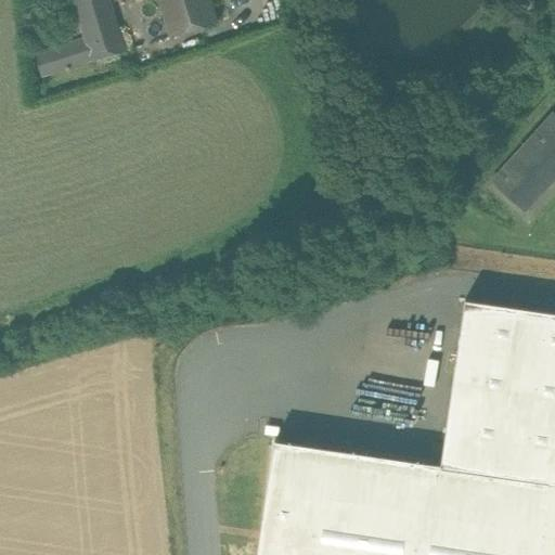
[(126,50),(110,0),(74,0),(85,37),(91,59),(92,61),(126,50)]
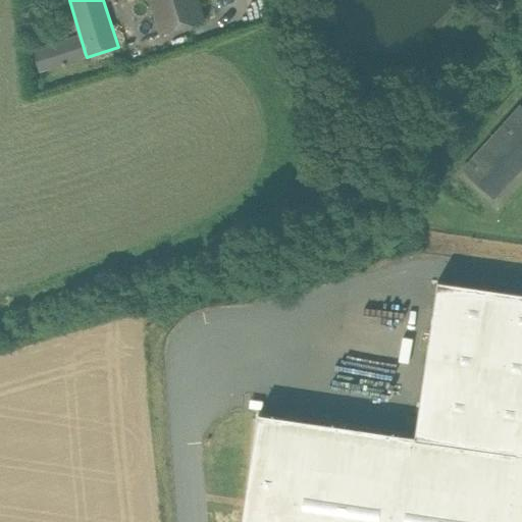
[(198,0),(150,0),(161,34),(205,19),(198,0)]
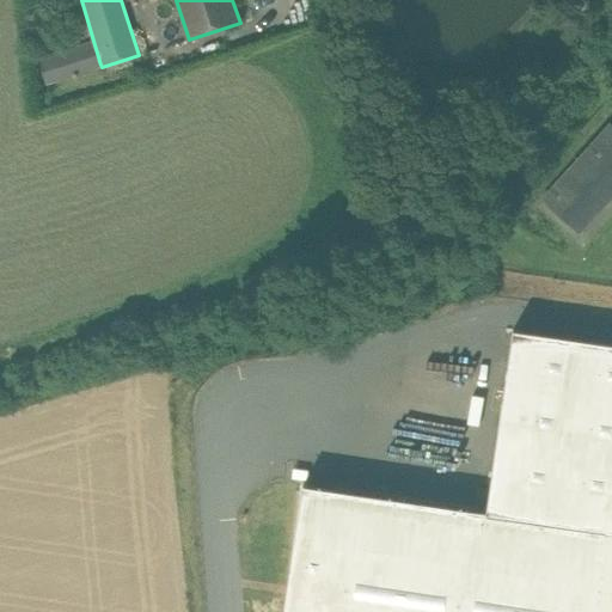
[(93,41),(40,59),(47,84),(48,84),(48,81),(101,65),(93,41)]
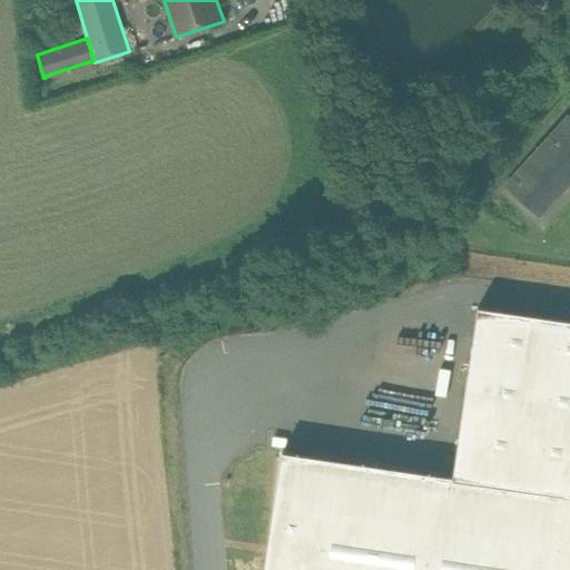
[(569,116),(508,186),(538,213),(569,177),(569,116)]
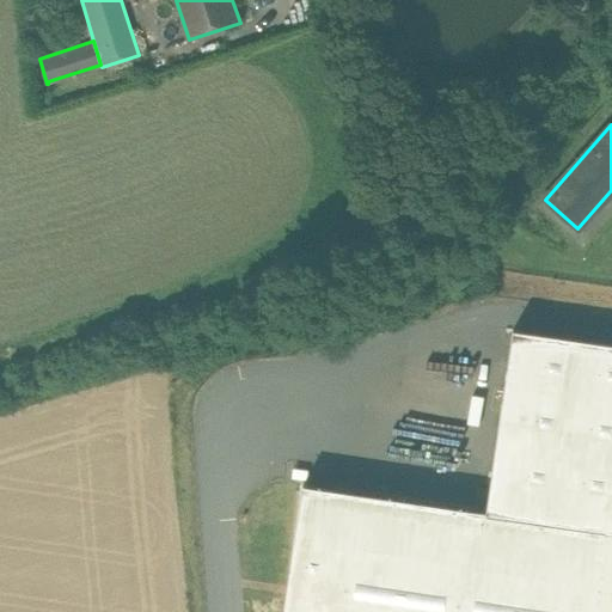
[(611,341),(514,328),(487,513),(603,530),(611,531),(611,341)]
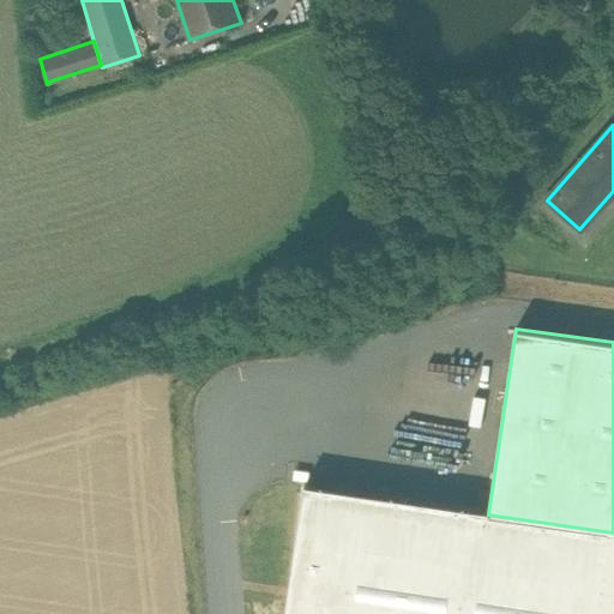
[(593,613),(605,531),(488,515),(302,488),(283,613),(593,613)]
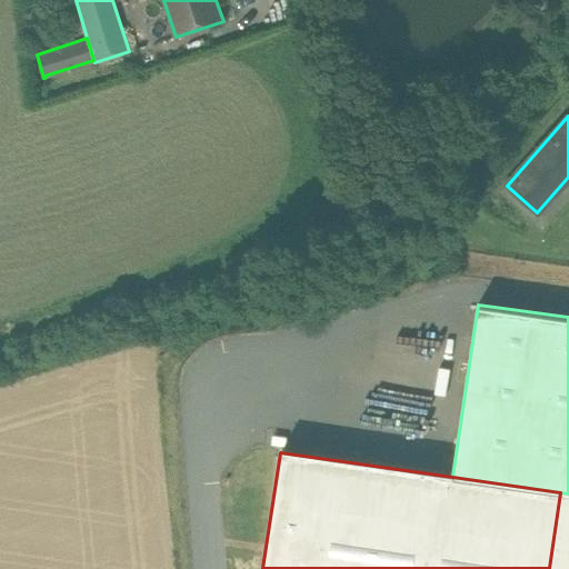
[(568,568),(568,493),(560,492),(549,568),(568,568)]
